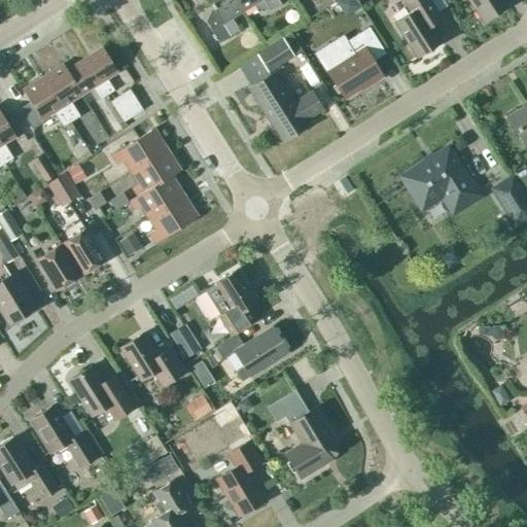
[(242,10),(235,0),(207,0),(216,13),(205,21),(219,42),(239,30),(231,18),(242,10)]
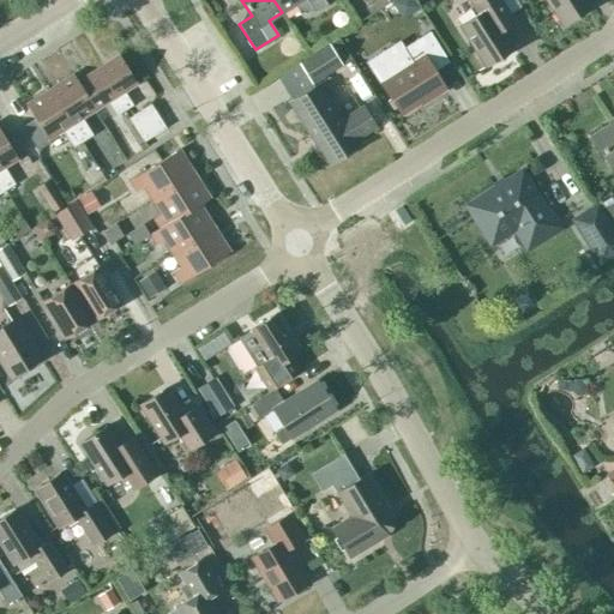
[(274,0),(282,12),(296,4),(299,7),(308,12),(312,10),(314,12),(326,4),(324,0),(274,0)]
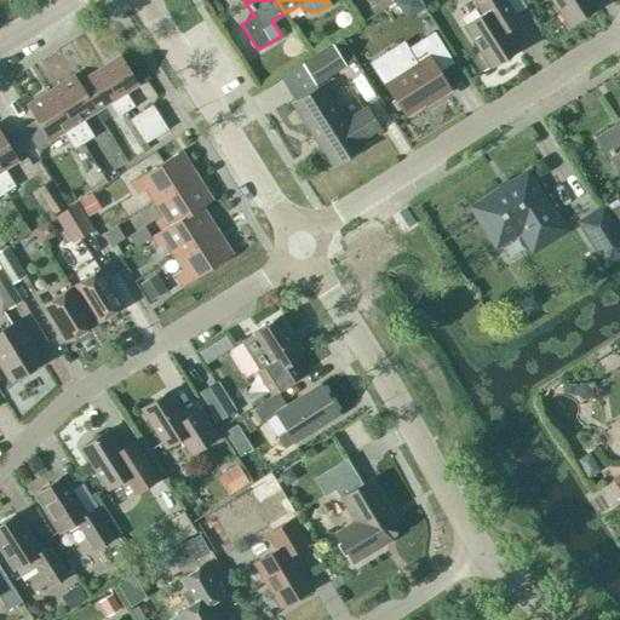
[(418,0),(395,0),(394,1),(405,18),(423,7),(418,0)]
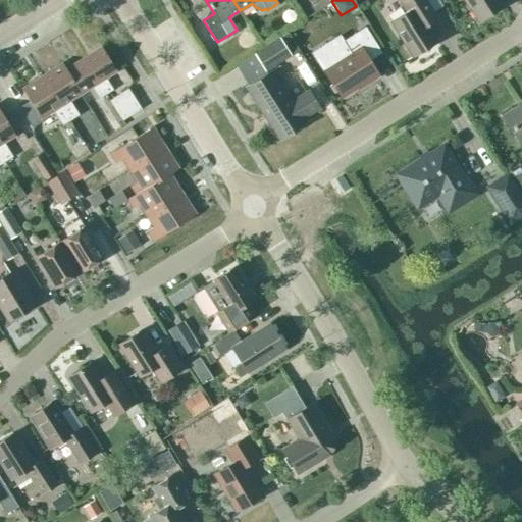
[(398,0),(405,11),(389,21),(412,56),(437,41),(422,17),(432,10),(425,0),(398,0)]
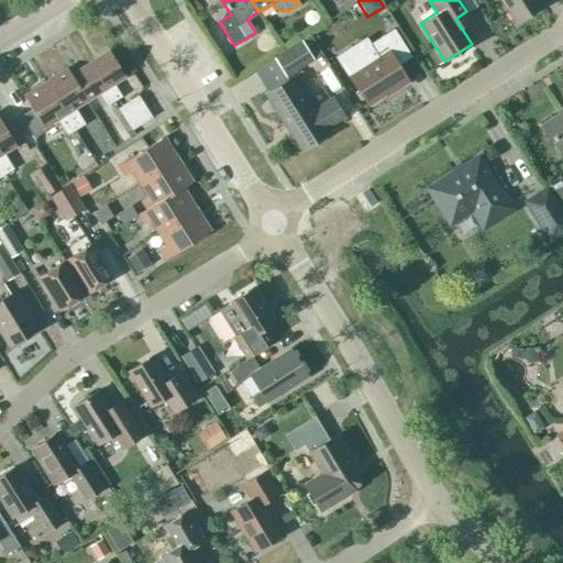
[(500,0),(515,22),(542,6),(538,0),(500,0)]
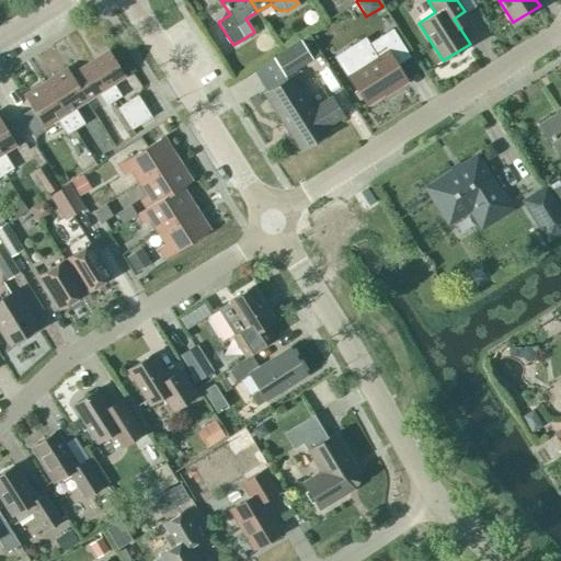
[(391,29),(368,43),(377,56),(347,75),(366,104),(389,90),(390,92),(407,81),(396,65),(410,56),(391,29)]
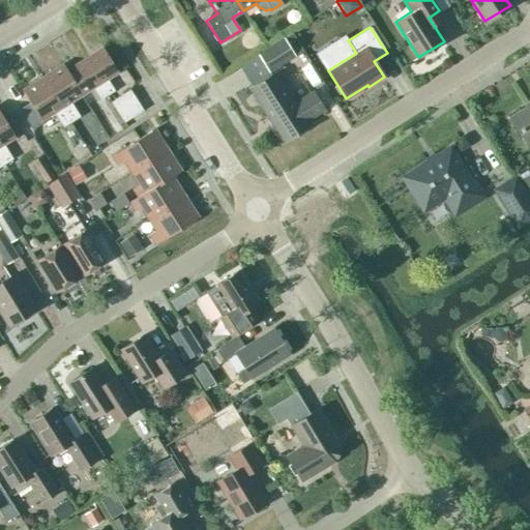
[(294,55),(303,50),(292,33),(283,38),(258,54),(269,70),(294,55)]
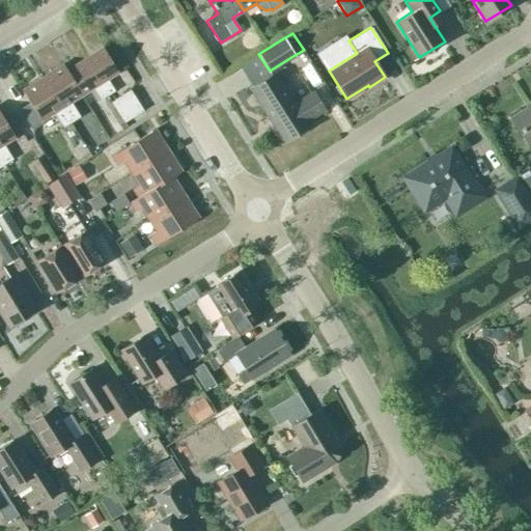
[(118,72),(103,47),(84,58),(107,95),(115,90),(107,79),(118,72)]
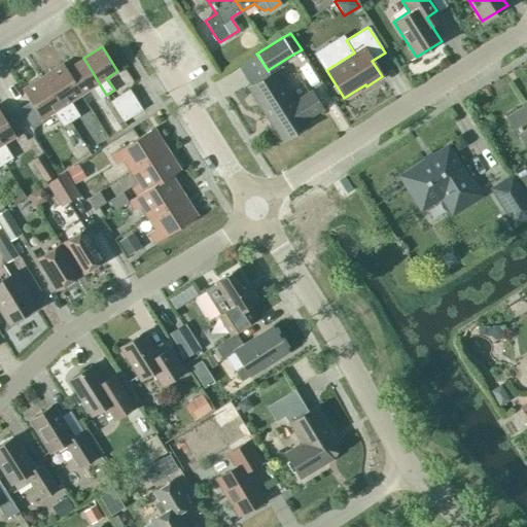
[(92,88),(99,100),(106,95),(83,58),(66,69),(81,94),(92,88)]
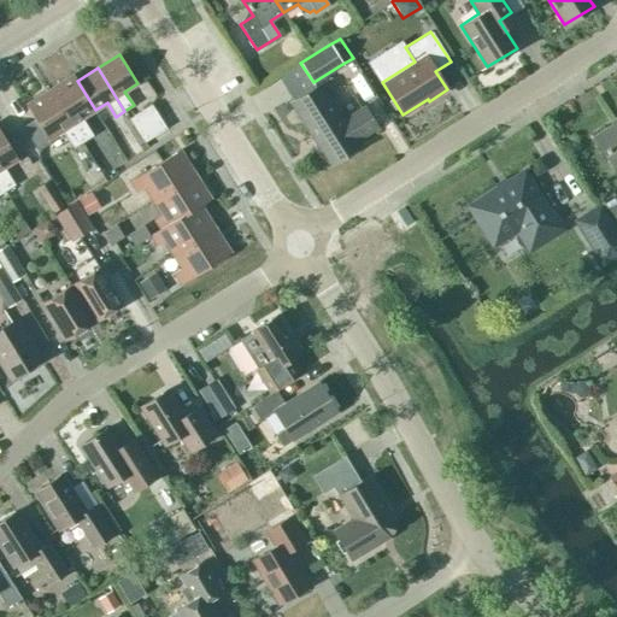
[(93,135),(82,118),(95,110),(77,81),(72,74),(48,89),(82,142),(93,135)]
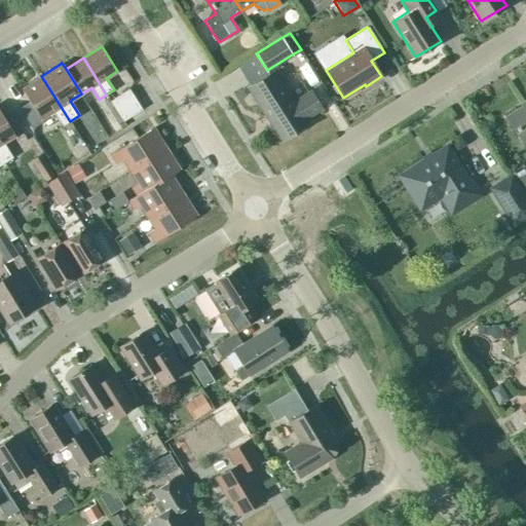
[(293,102),(273,71),(248,88),(280,140),(306,123),(304,119),(321,109),(309,91),(293,102)]
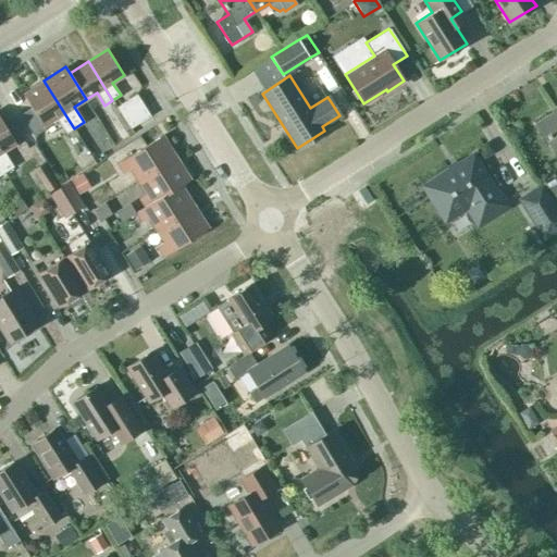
[(56,119),(65,134),(74,128),(44,81),(23,94),(31,107),(20,114),(34,136),(45,128),(42,126),(56,119)]
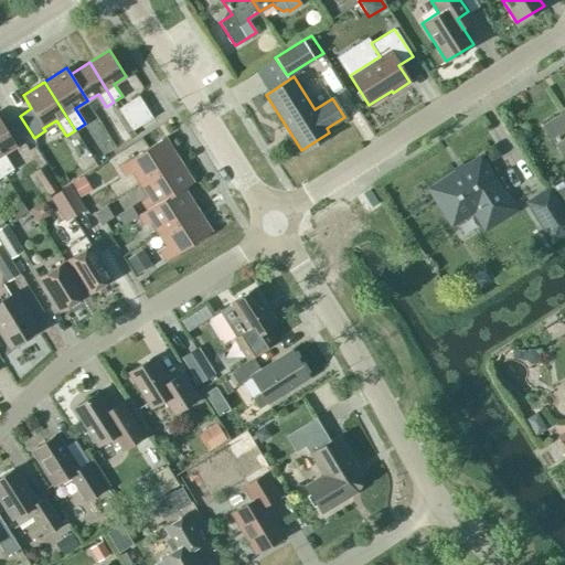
[(125,119),(145,106),(138,96),(118,108),(125,119)]
